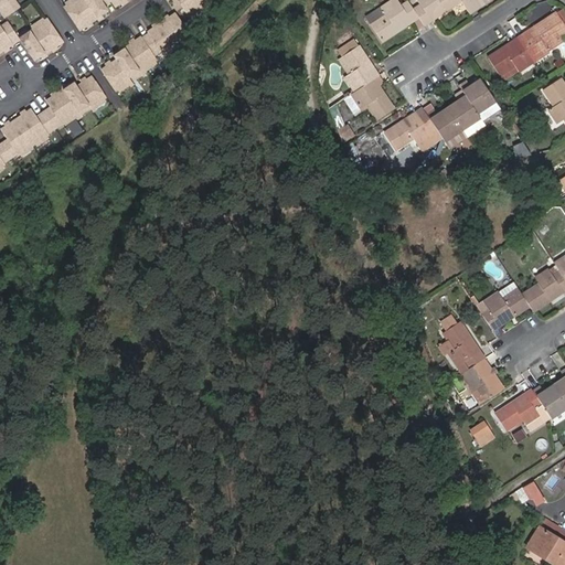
[(0,0),(0,8),(1,9),(13,0),(0,0)]
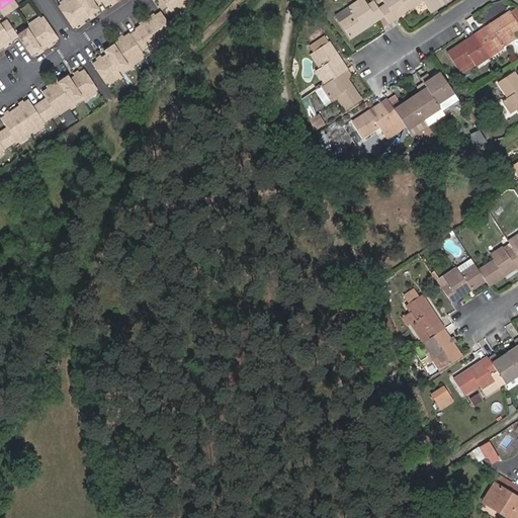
[(12,0),(1,8),(5,15),(18,7),(13,0),(12,0)]
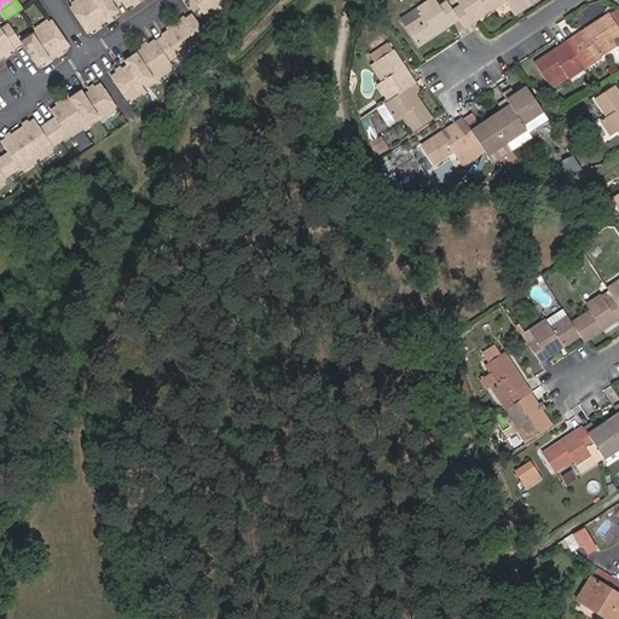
[(90,33),(108,21),(93,0),(85,0),(73,9),(90,33)]
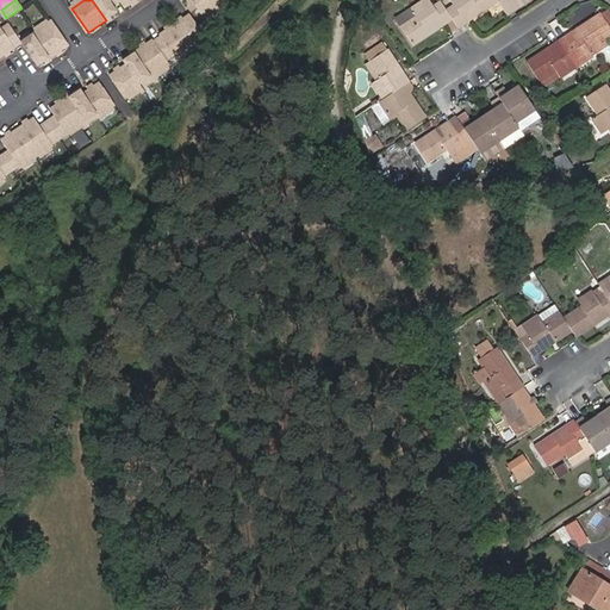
[(118,12),(114,6),(110,0),(92,0),(106,20),(118,12)]
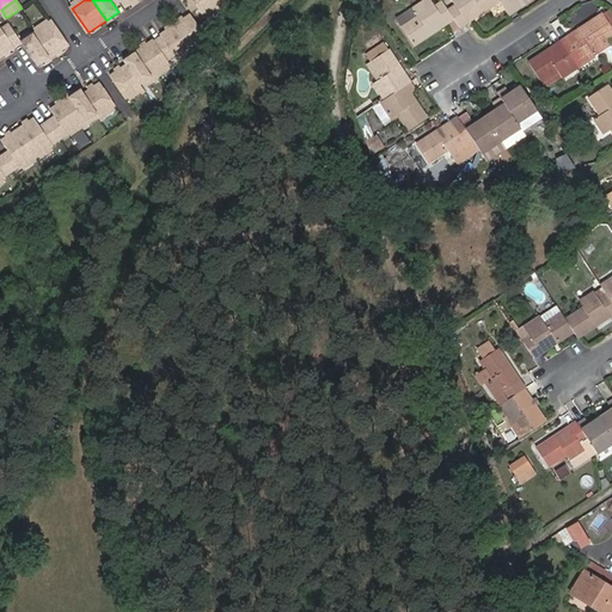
[(220,13),(222,11),(215,0),(191,0),(203,17),(218,8),(220,13)]
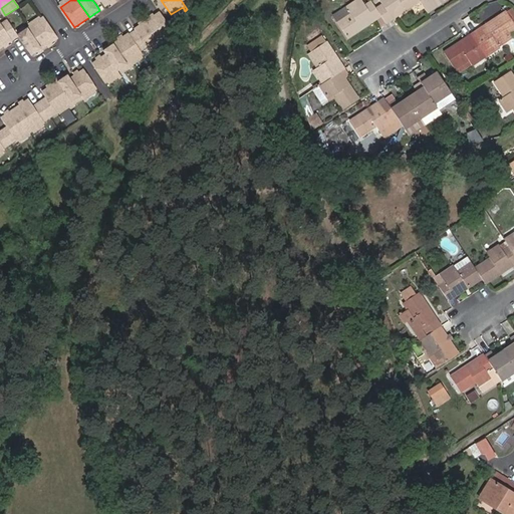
[(187,3),(192,0),(181,0),(187,9),(190,7),(187,3)]
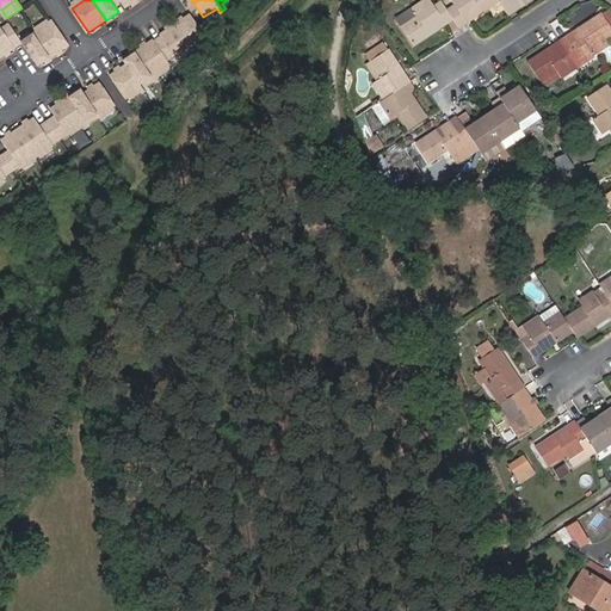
[(431,31),(432,34),(454,20),(448,11),(442,1),(434,6),(430,0),(425,0),(412,10),(417,17),(400,28),(413,47),(429,36),(427,34),(431,31)]
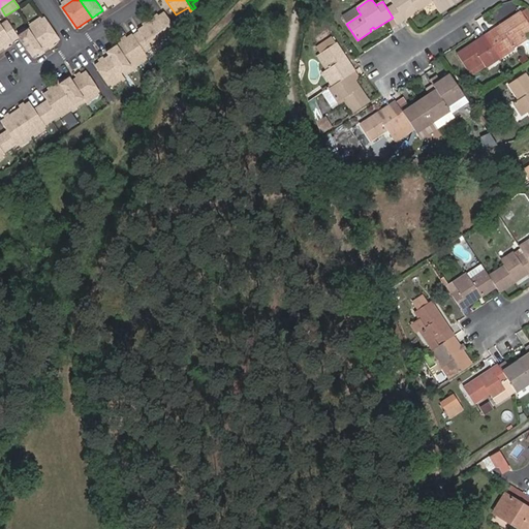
[(393,18),(398,25),(432,1),(431,0),(390,0),(393,5),(387,9),(393,18)]
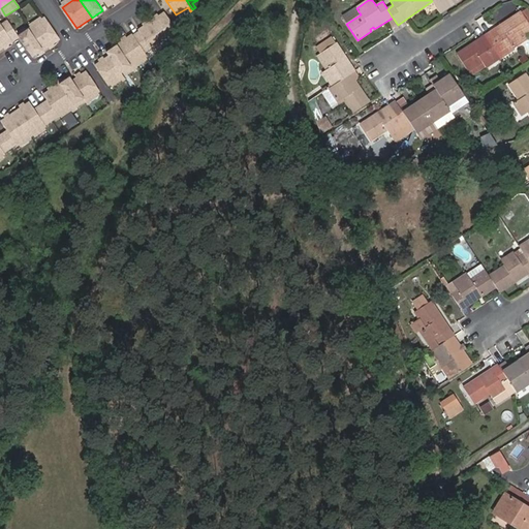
[(431,0),(432,1),(440,13),(459,0),(431,0)]
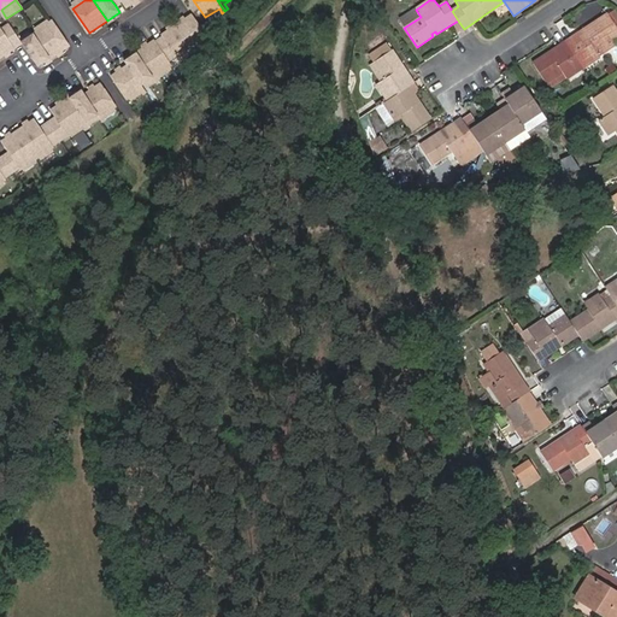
[(416,10),(400,21),(404,28),(421,17),(416,10)]
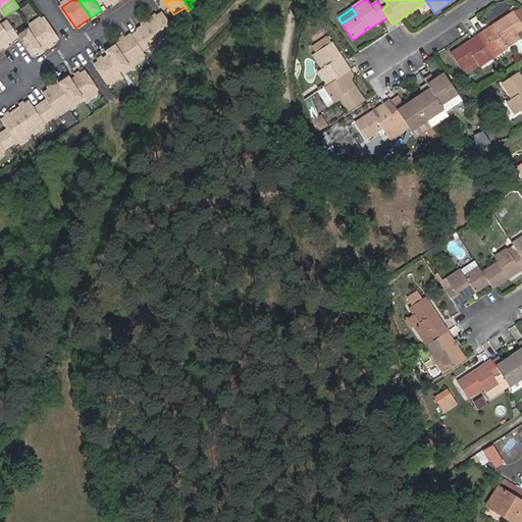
[(521,39),(518,34),(521,30),(521,23),(514,11),(492,25),(494,29),(491,31),(489,28),(479,35),(494,58),(521,39)]
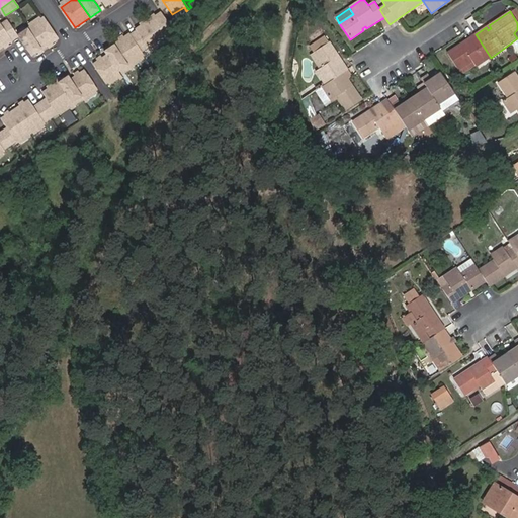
[(161,50),(164,48),(166,46),(164,41),(176,33),(162,13),(153,19),(137,30),(137,31),(148,48),(151,52),(159,46),(161,50)]
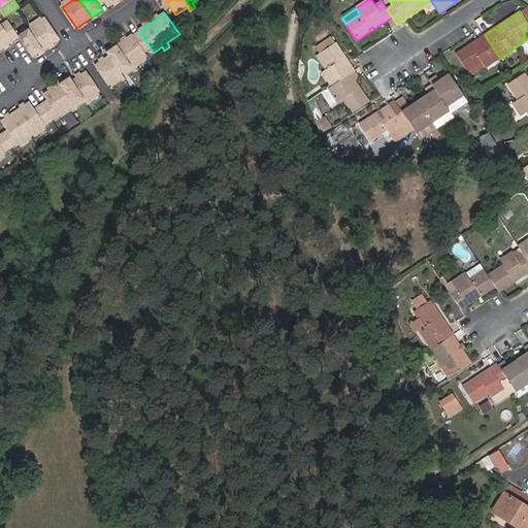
[(305,27),(312,29),(316,19),(307,15),(306,19),(305,27)]
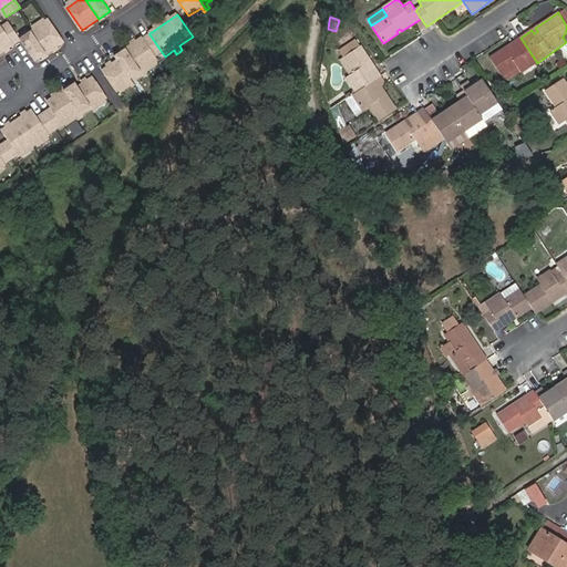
[(47,54),(63,43),(49,20),(31,31),(47,54)]
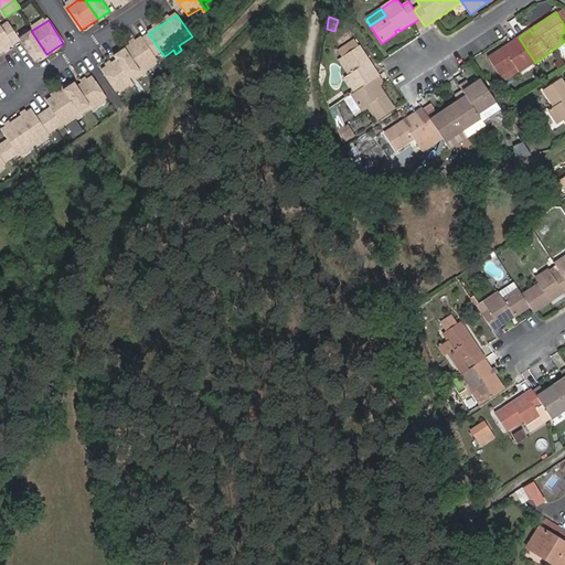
[(31,31),(21,39),(10,22),(3,27),(0,22),(0,53),(21,40),(35,62),(46,54),(31,31)]
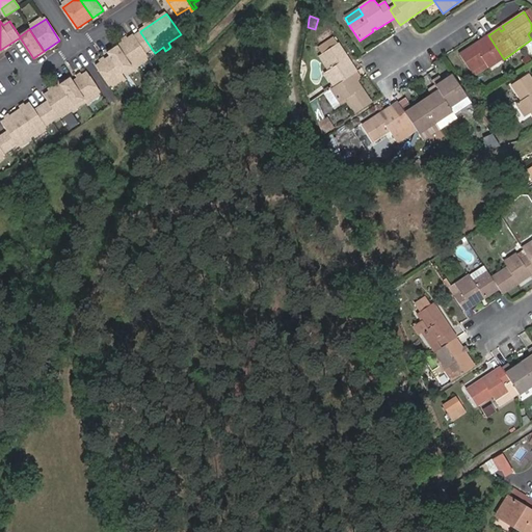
[(149,57),(145,53),(152,49),(140,32),(135,36),(134,35),(118,46),(132,68),(136,64),(149,57)]
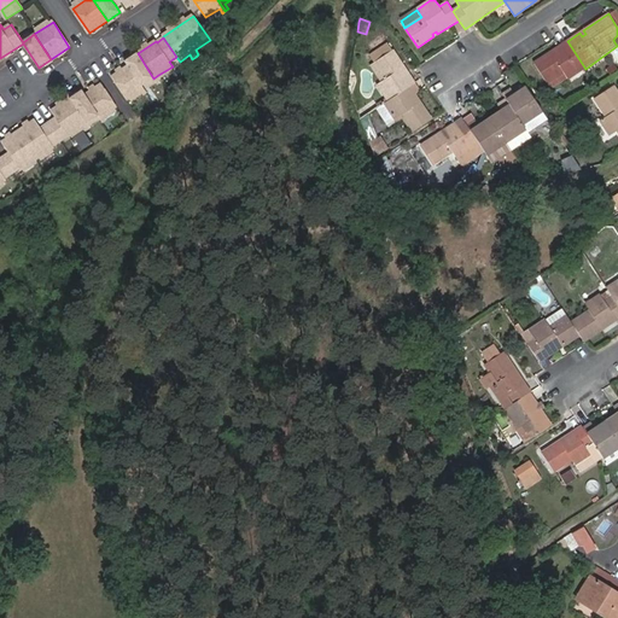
[(567,80),(586,69),(567,41),(555,50),(558,52),(553,54),(552,52),(534,64),(546,82),(563,71),(567,80)]
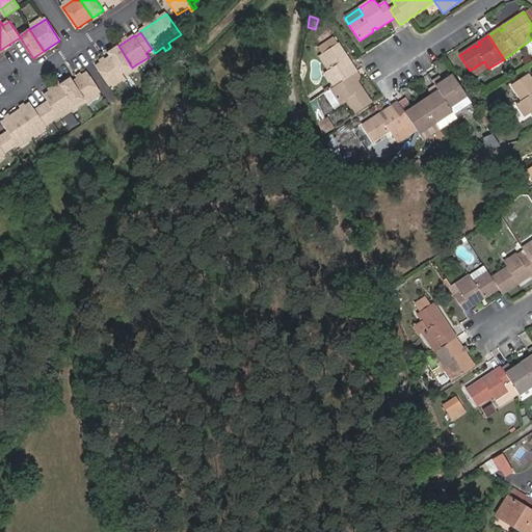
[(356,72),(350,61),(346,63),(344,60),(347,58),(335,38),(318,49),(330,69),(324,73),(334,87),(356,72)]
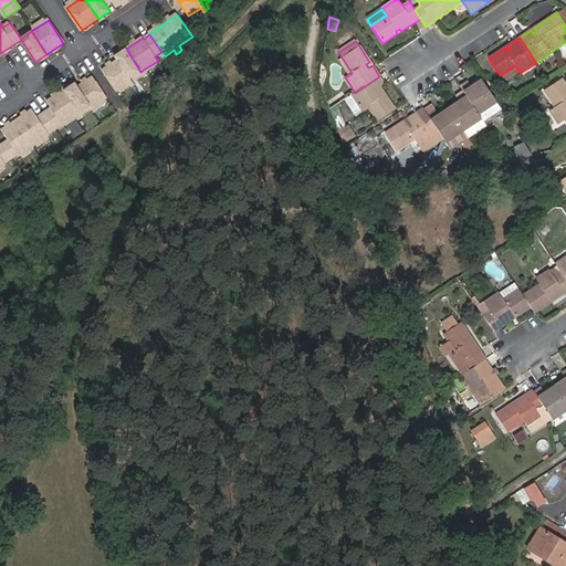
[(126,49),(115,56),(117,61),(129,79),(140,72),(126,49)]
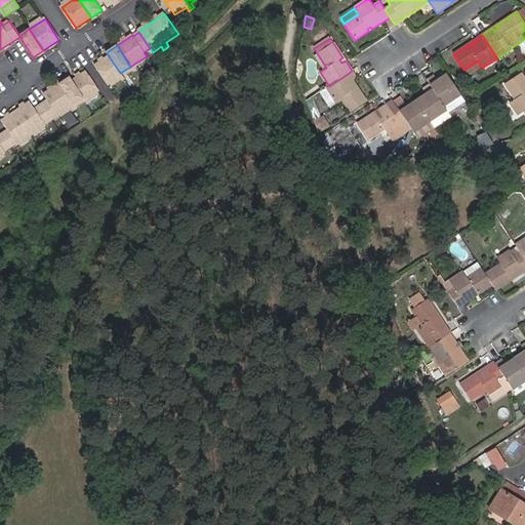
[(125,80),(120,73),(109,56),(95,66),(108,85),(119,77),(122,81),(125,80)]
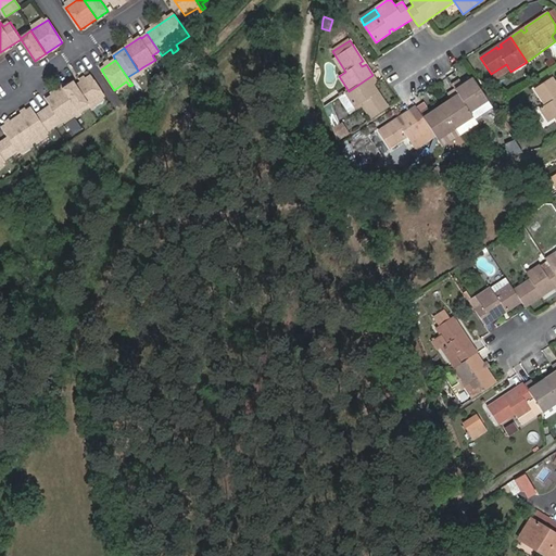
[(491,74),(496,81),(510,72),(506,64),(491,74)]
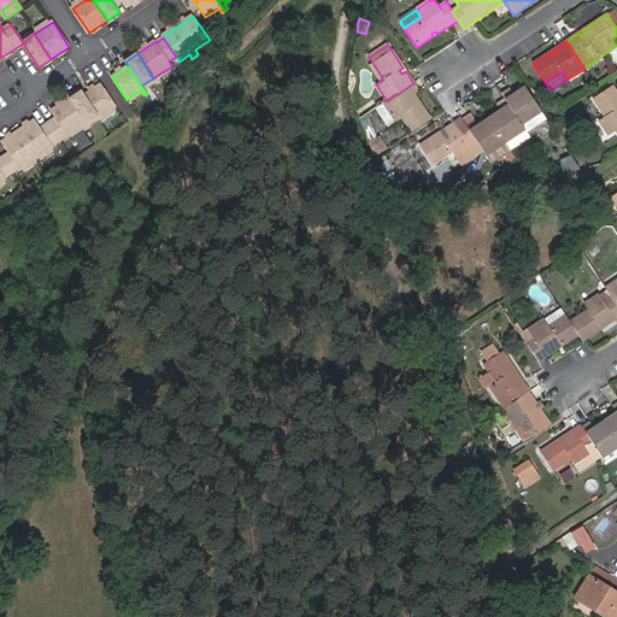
[(419,104),(416,106),(413,103),(417,100),(415,95),(419,93),(413,83),(387,101),(382,104),(393,121),(400,116),(411,133),(430,119),(419,104)]
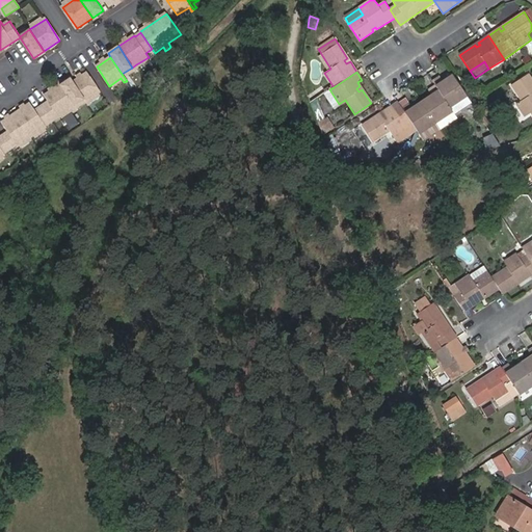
[(88,100),(101,91),(87,73),(74,82),(84,100),(88,105),(91,103),(88,100)]
